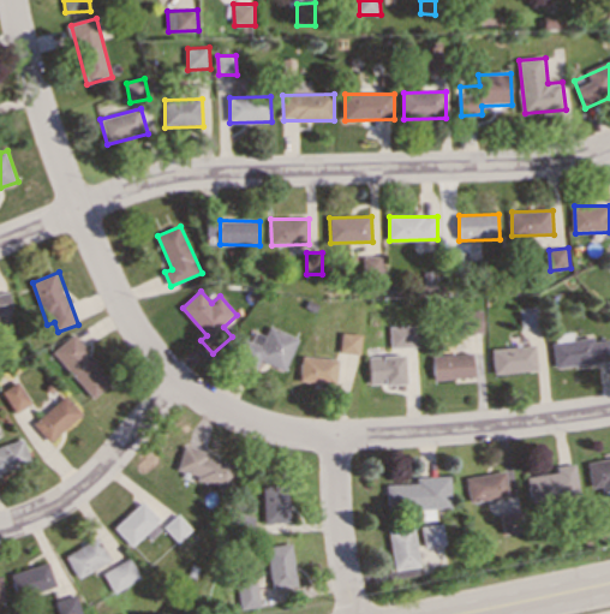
[(0,314),(13,313),(11,293),(0,294),(0,314)]
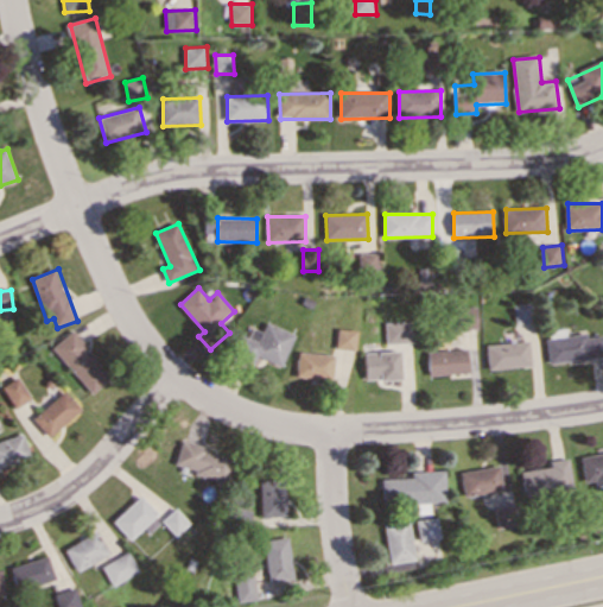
[(516,324),(533,324),(533,303),(515,304),(516,324)]
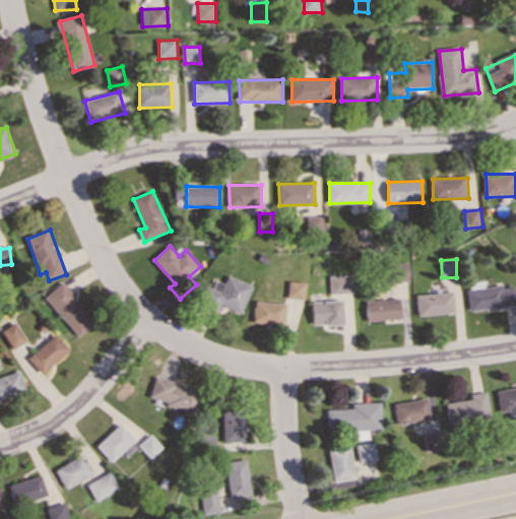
[(355,294),(353,275),(331,276),(331,295),(355,294)]
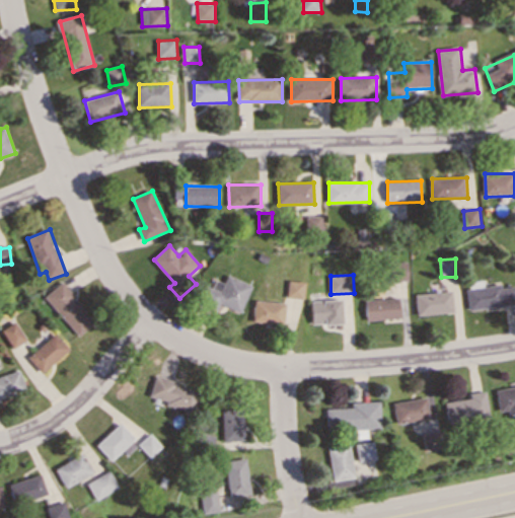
[(252,286),(229,276),(225,284),(217,281),(213,289),(210,288),(203,303),(219,309),(221,304),(241,313),(252,286)]
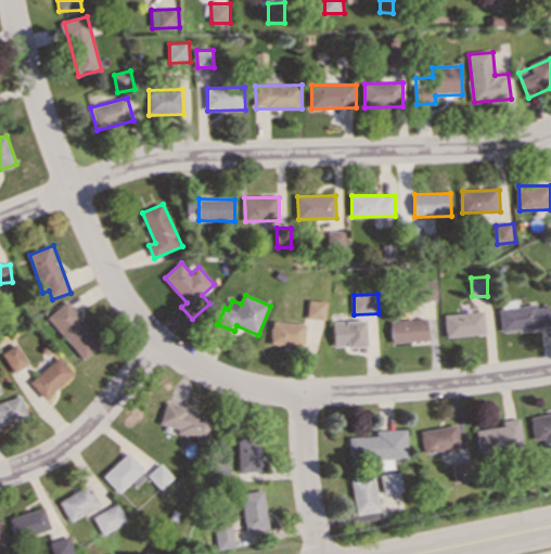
[(308,319),(325,321),(328,303),(310,300),(308,319)]
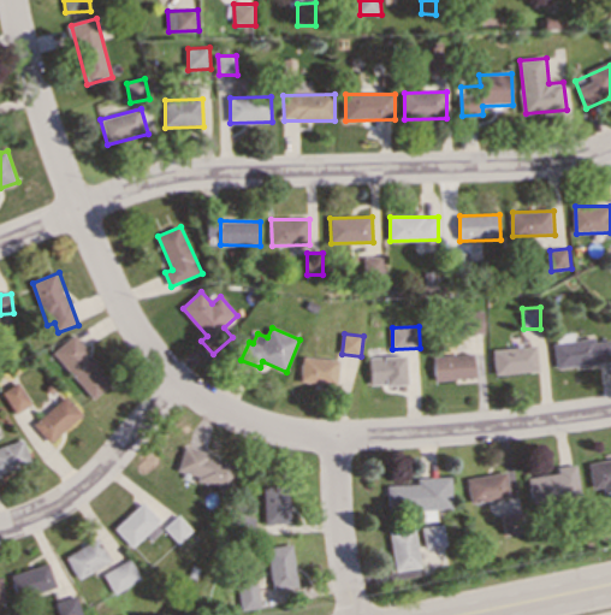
[(559,368),(610,362),(610,341),(597,342),(597,339),(576,341),(575,333),(556,335),(559,368)]
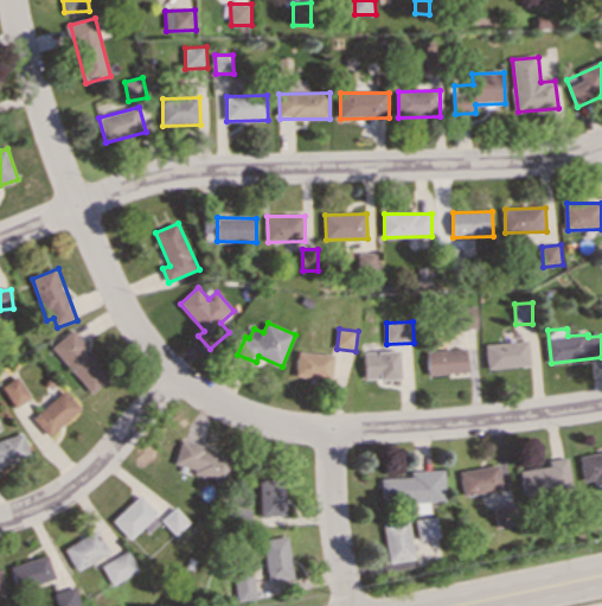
[(53,349),(94,394),(114,376),(72,331),(53,349)]
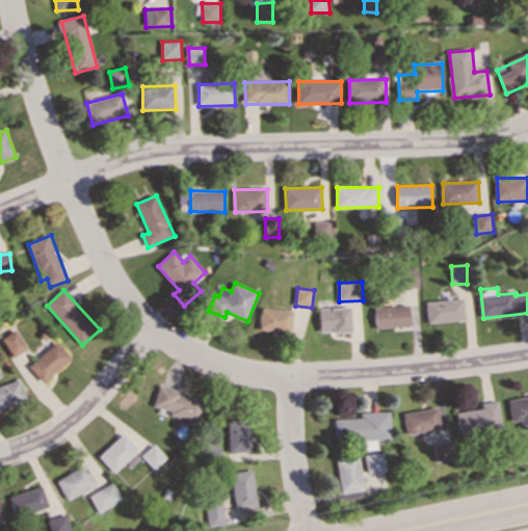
[(467,320),(465,298),(427,302),(429,324),(467,320)]
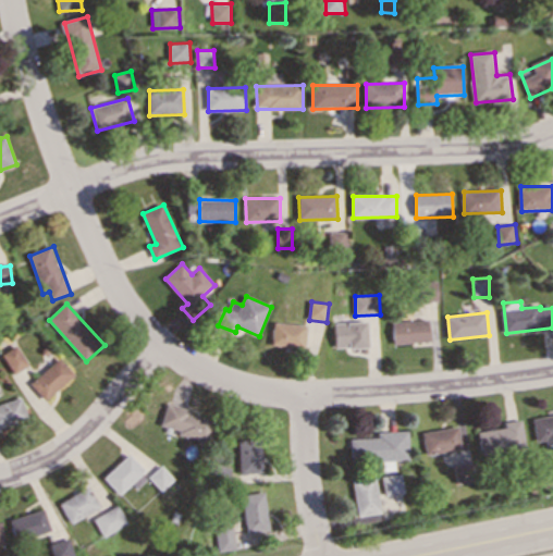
[(394,322),(394,344),(431,343),(430,321),(394,322)]
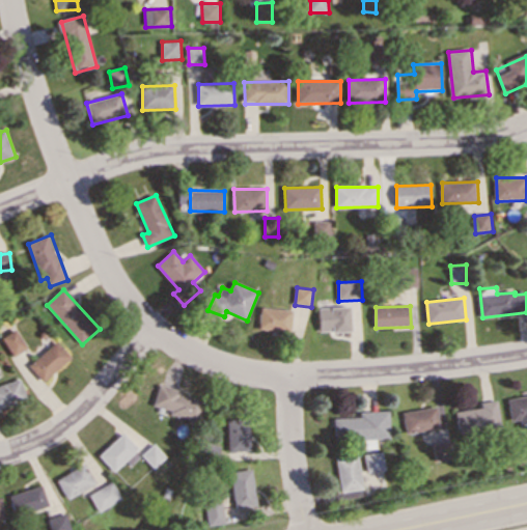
[(320,332),(352,331),(352,307),(320,308),(320,332)]
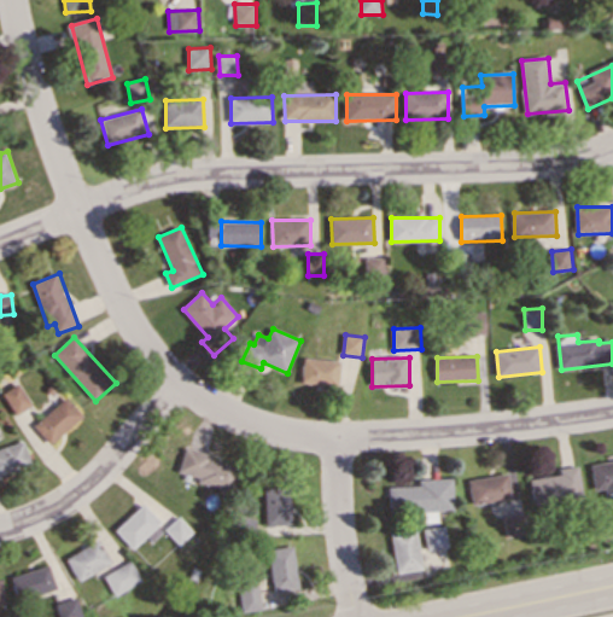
[(338,388),(340,362),(304,359),(302,384),(338,388)]
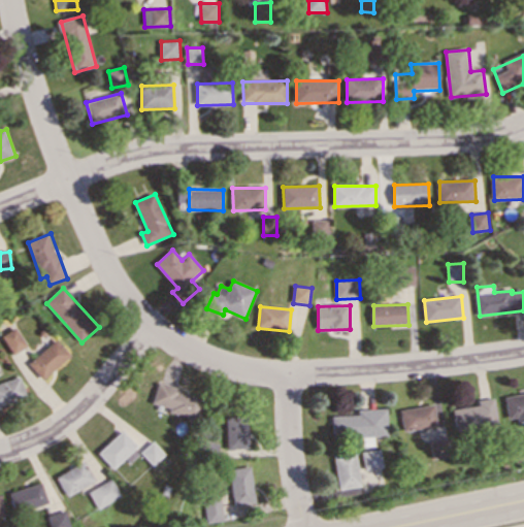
[(28,348),(17,328),(2,336),(14,356),(28,348)]
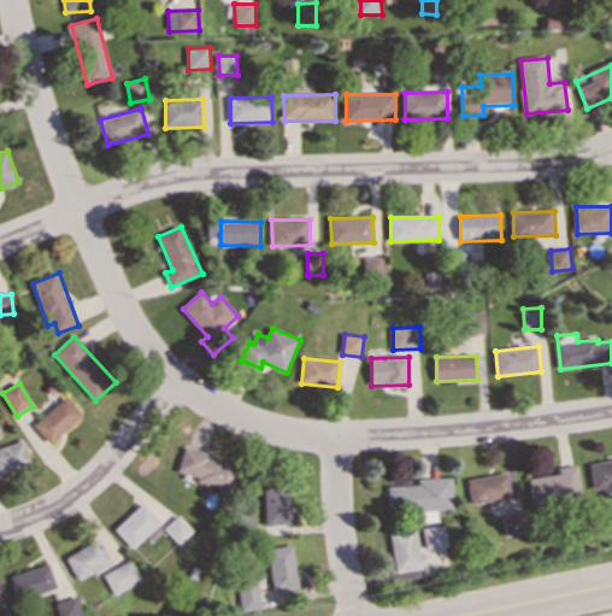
[(52,445),(84,415),(66,397),(35,426),(52,445)]
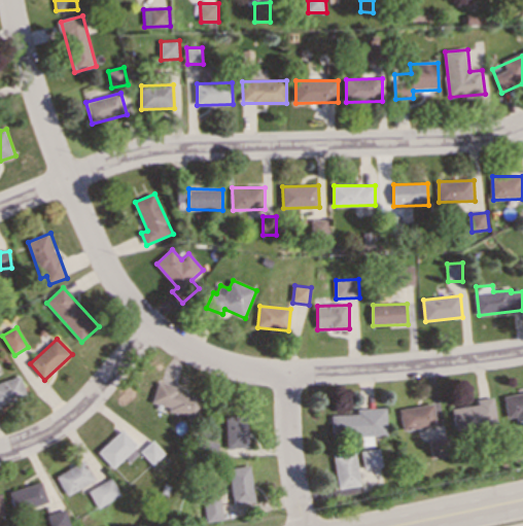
[(0,406),(28,396),(21,377),(0,383),(0,406)]
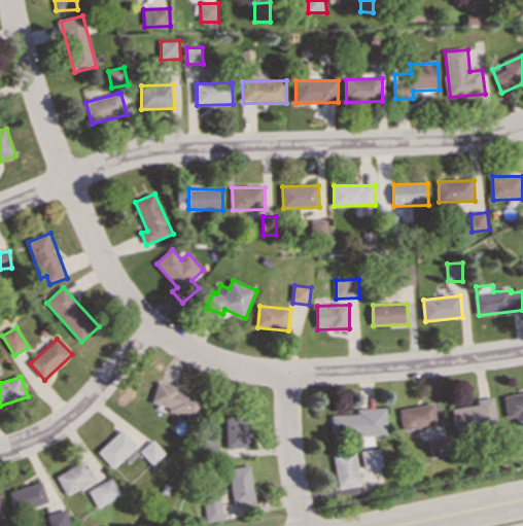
[(152,402),(171,409),(170,412),(199,421),(206,397),(159,383),(152,402)]
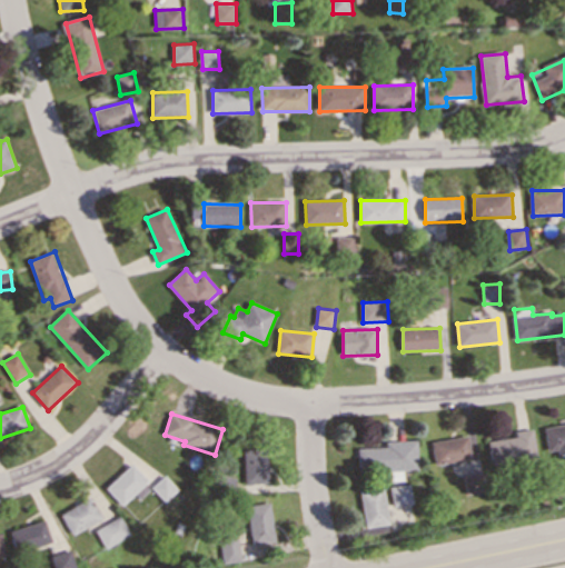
[(564,425),(546,427),(548,454),(559,452),(561,461),(564,461),(564,425)]
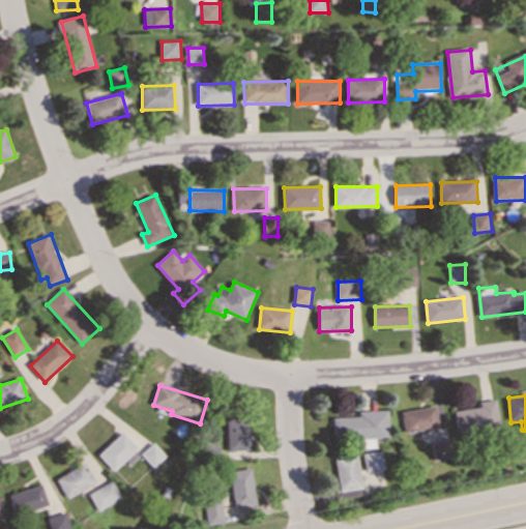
[(456,411),(459,435),(501,431),(498,401),(481,402),(481,408),(456,411)]
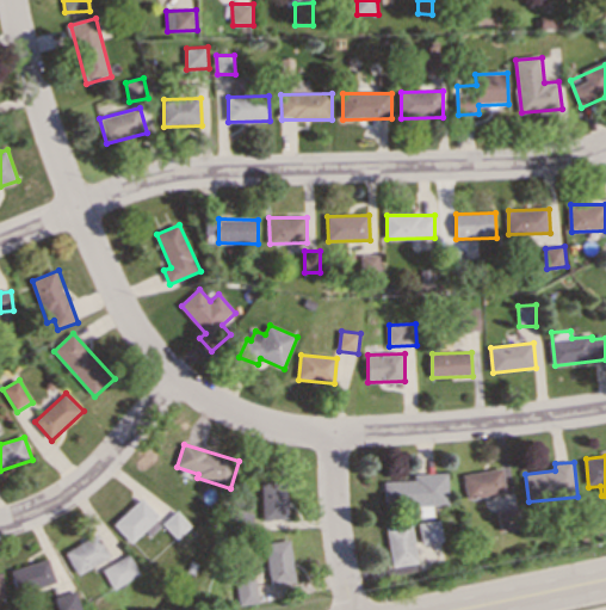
[(507,494),(505,470),(465,474),(468,498),(507,494)]
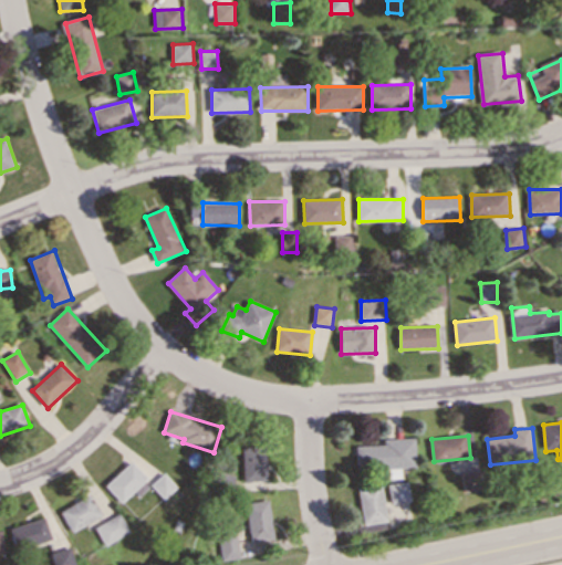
[(417,468),(416,439),(386,439),(386,446),(357,446),(358,470),(391,470),(391,479),(402,479),(402,468),(417,468)]
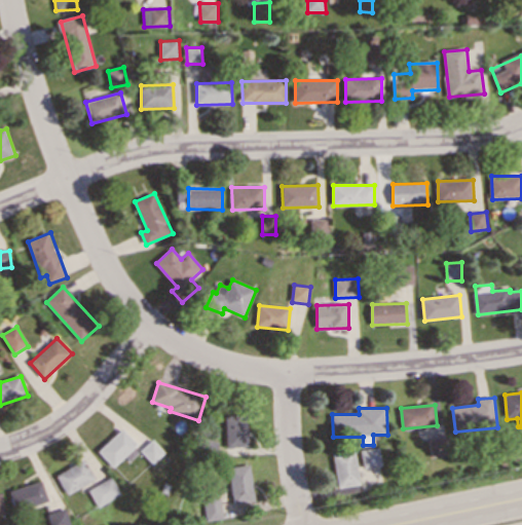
[(227,447),(249,447),(248,415),(226,416),(227,447)]
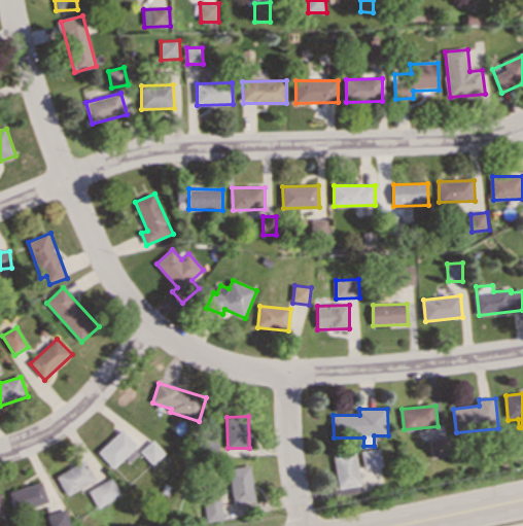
[(123,430),(99,453),(114,468),(126,458),(130,463),(142,452),(123,430)]
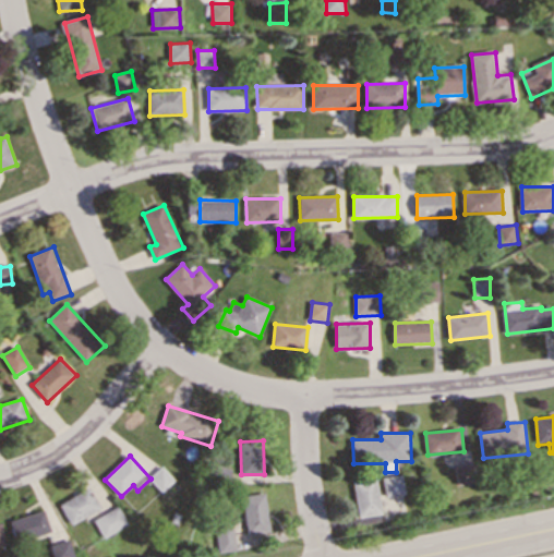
[(476,482),(473,464),(456,467),(459,485),(476,482)]
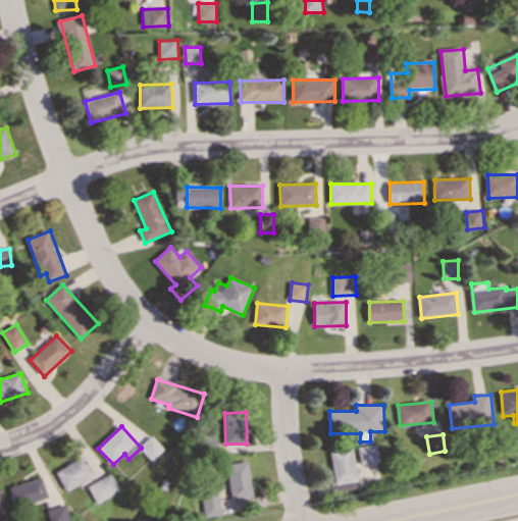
[(141,449),(153,461),(164,450),(152,437),(141,449)]
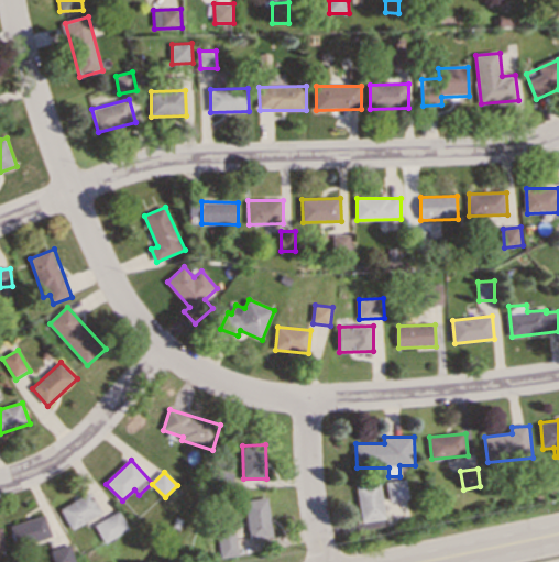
[(390,502),(409,499),(407,480),(388,482),(390,502)]
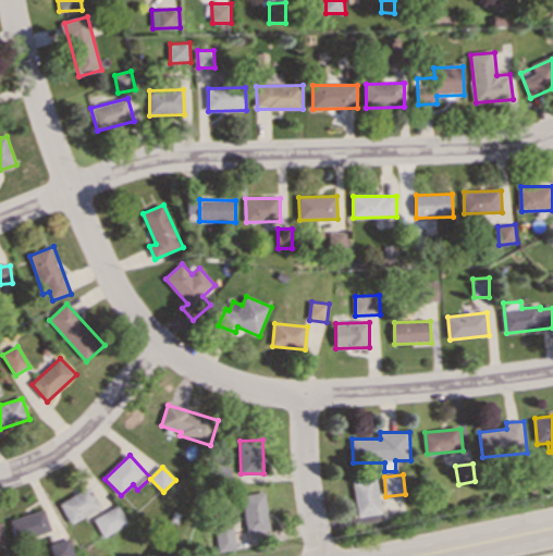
[(382,514),(376,477),(353,481),(359,517),(382,514)]
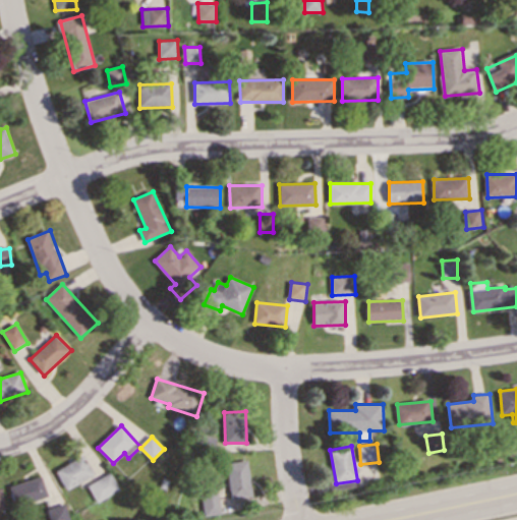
[(66,489),(95,476),(85,456),(57,469),(66,489)]
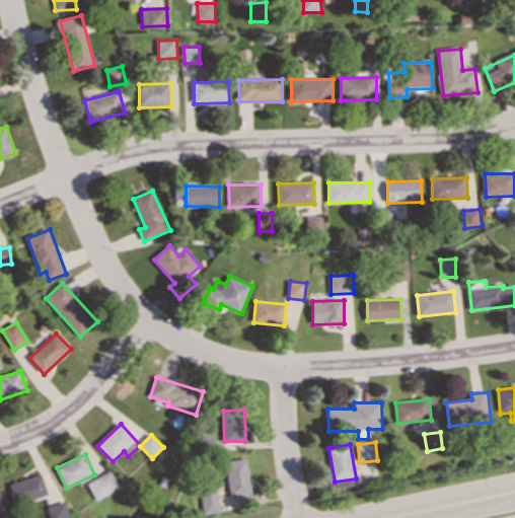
[(231,497),(252,494),(246,459),(225,462),(231,497)]
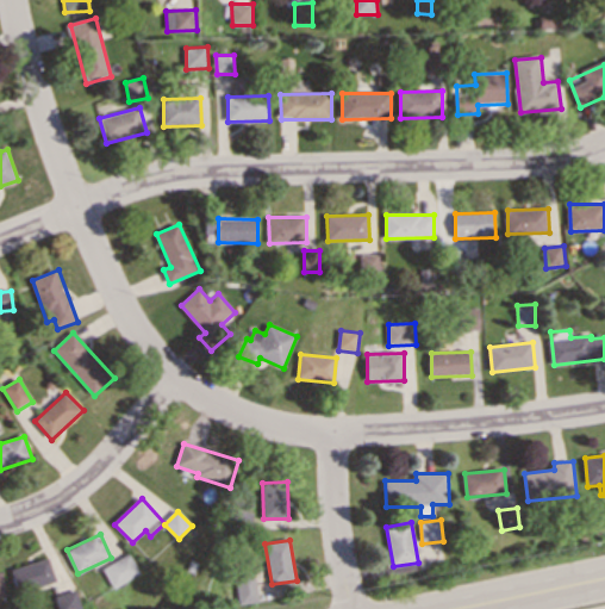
[(114,589),(142,573),(131,554),(104,569),(114,589)]
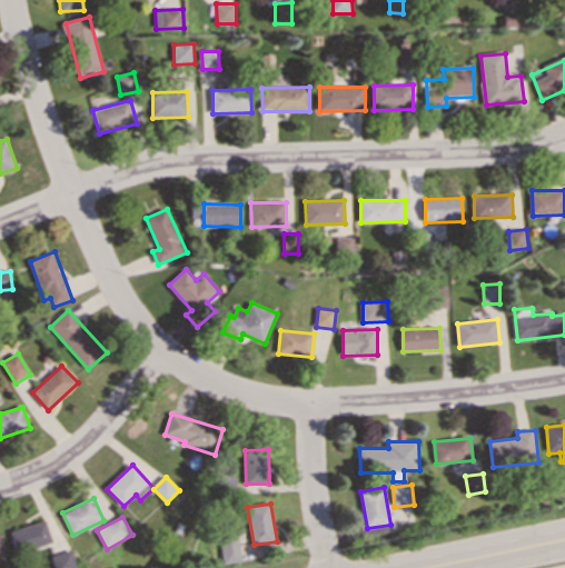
[(11,531),(18,554),(53,542),(47,521),(11,531)]
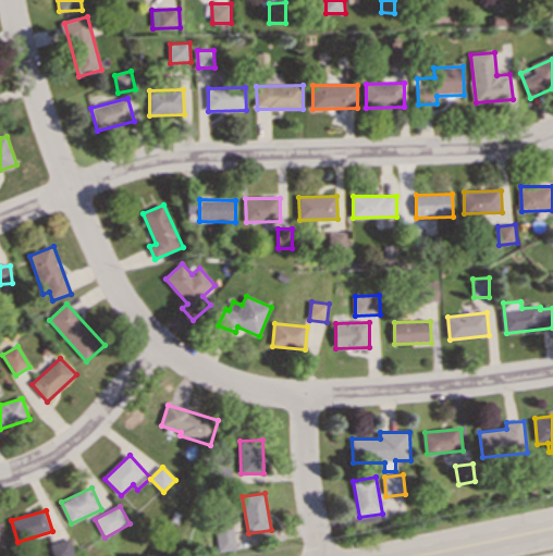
[(237,551),(234,524),(217,527),(219,552),(237,551)]
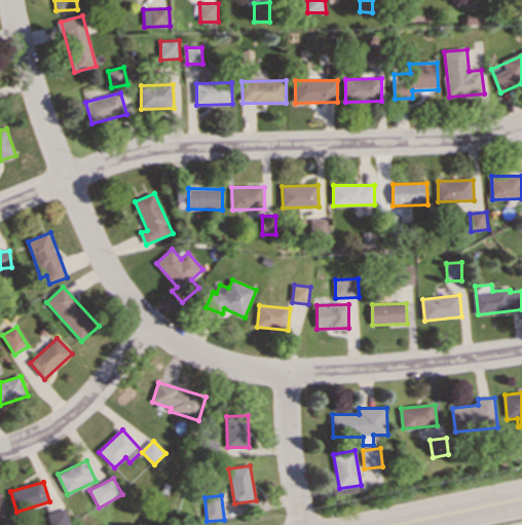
[(72,524),(67,509),(48,515),(51,524),(72,524)]
